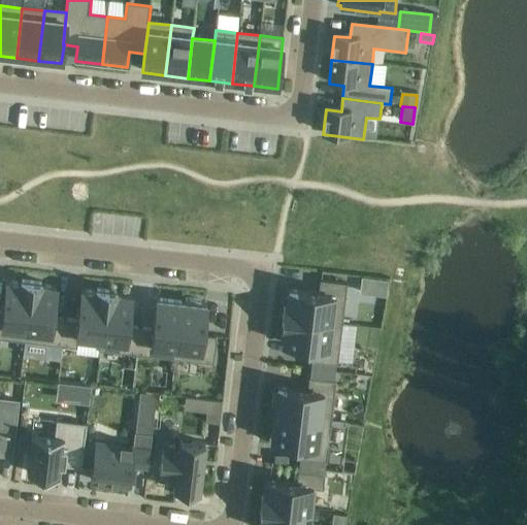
[(366,277),(365,294),(392,296),(393,280),(366,277)]
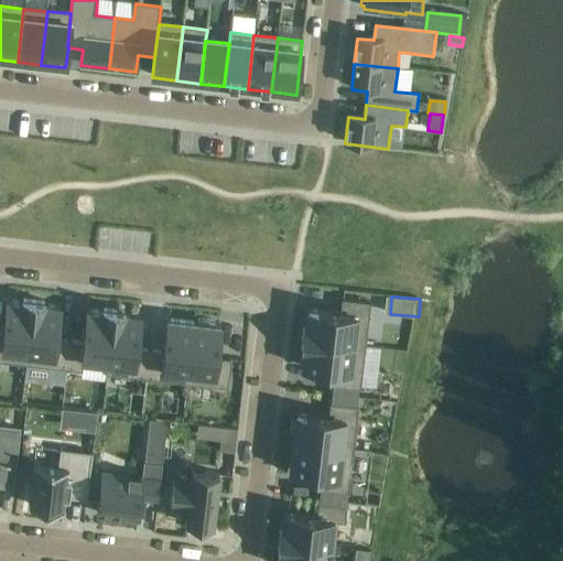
[(304,328),(303,341),(366,347),(370,309),(370,304),(360,303),(343,301),(340,315),(309,312),(306,328),(304,328)]
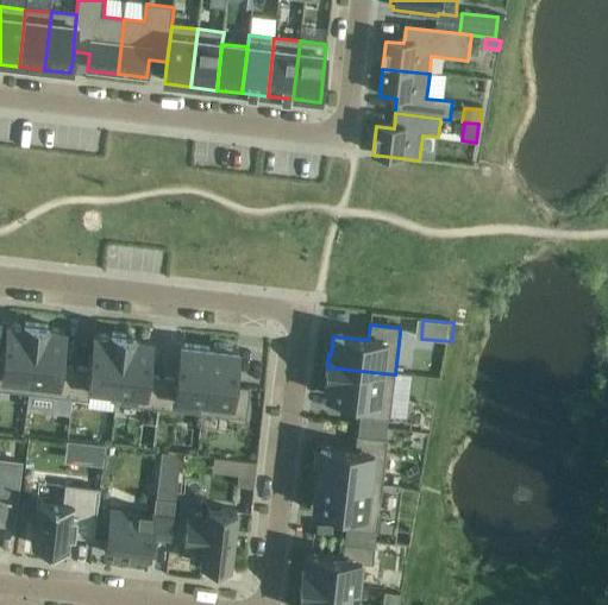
[(0,360),(0,391),(29,395),(37,327),(24,326),(24,328),(8,327),(4,361),(0,360)]
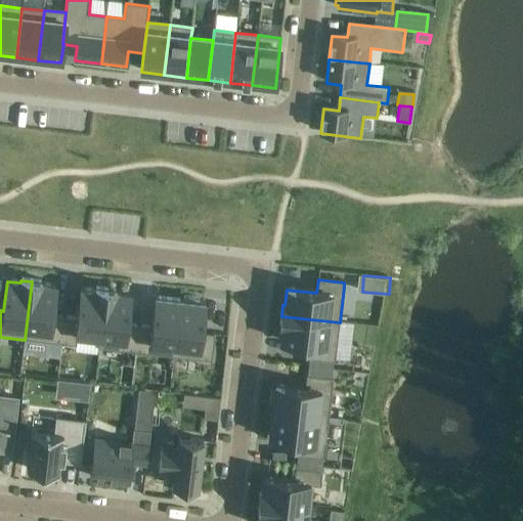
[(32,281),(25,340),(62,344),(66,318),(52,316),(56,287),(42,286),(42,283),(32,281)]
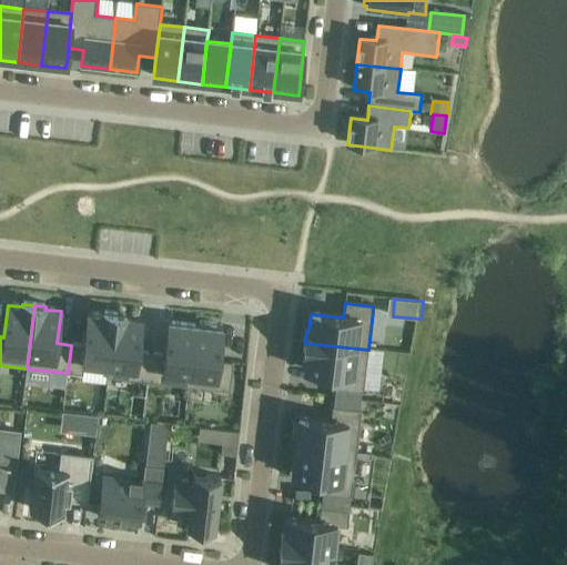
[(71,345),(68,373),(82,375),(84,365),(101,366),(108,367),(109,367),(115,314),(103,313),(103,316),(88,314),(84,346),(71,345)]
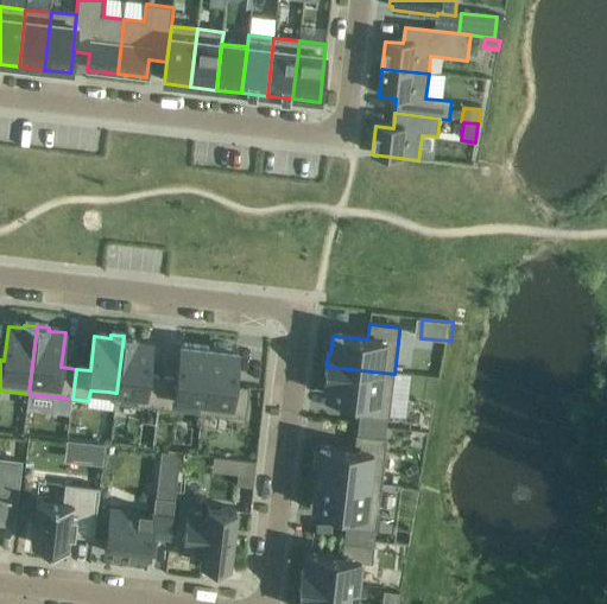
[(117,393),(115,405),(158,409),(162,379),(147,377),(151,343),(136,341),(136,338),(124,336),(117,393)]
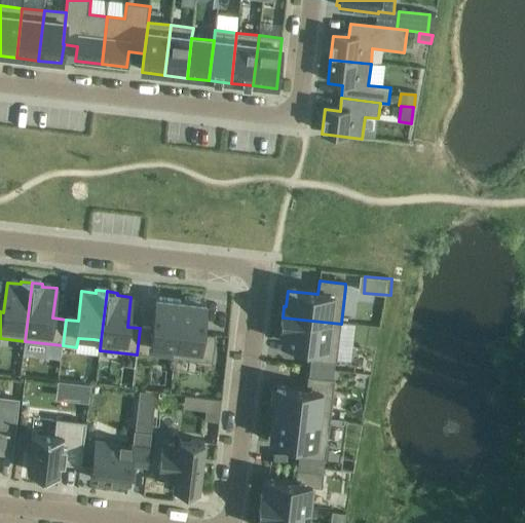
[(140,328),(137,355),(170,359),(175,359),(181,302),(156,300),(153,330),(140,328)]
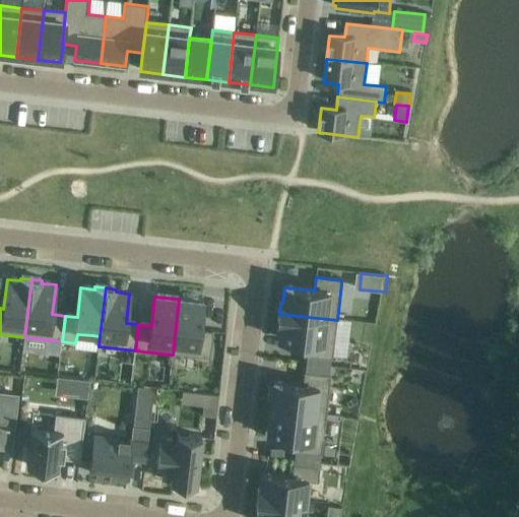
[(179,299),(173,354),(210,360),(211,347),(213,333),(200,331),(203,302),(198,302),(198,298),(183,297),(183,300),(179,299)]
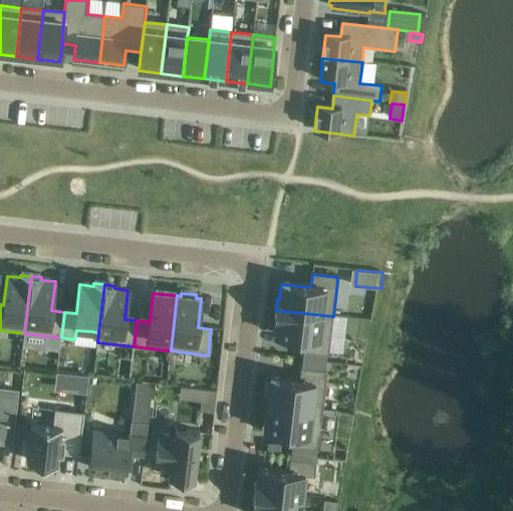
[(275,317),(274,320),(277,320),(275,336),(304,339),(302,352),(311,353),(328,355),(333,316),(276,310),(275,317)]
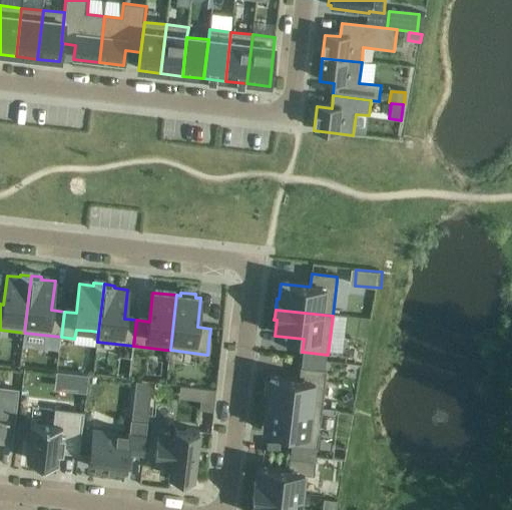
[(266,384),(265,398),(268,399),(267,404),(322,411),(326,372),(316,371),(305,370),(300,369),(299,382),(270,378),(269,384),(266,384)]
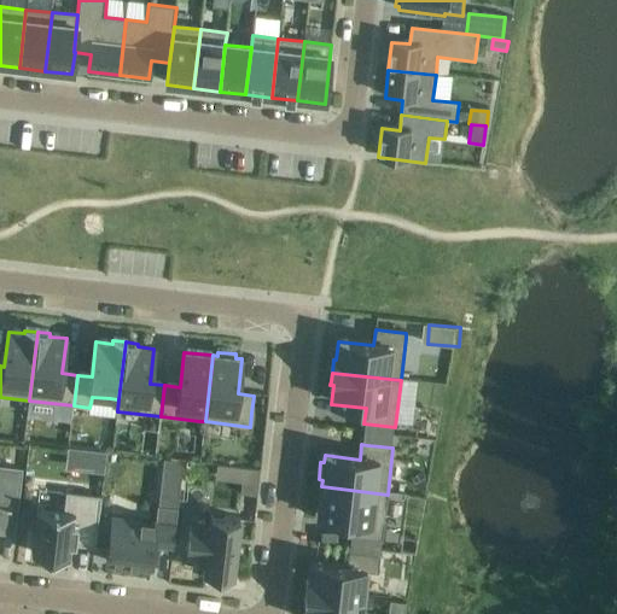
[(68,449),(65,472),(104,475),(106,454),(68,449)]
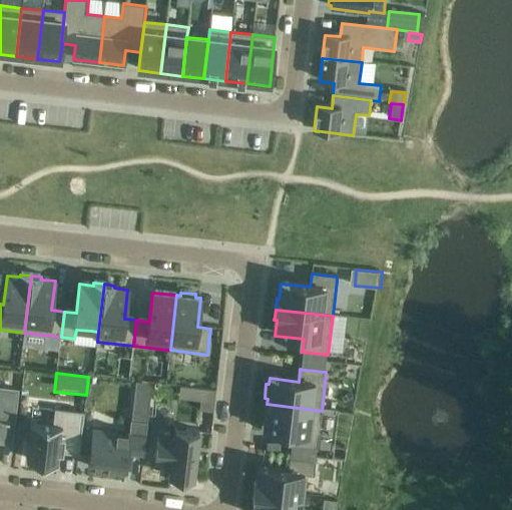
[(0,436),(8,438),(12,438),(17,395),(17,392),(0,389),(0,436)]
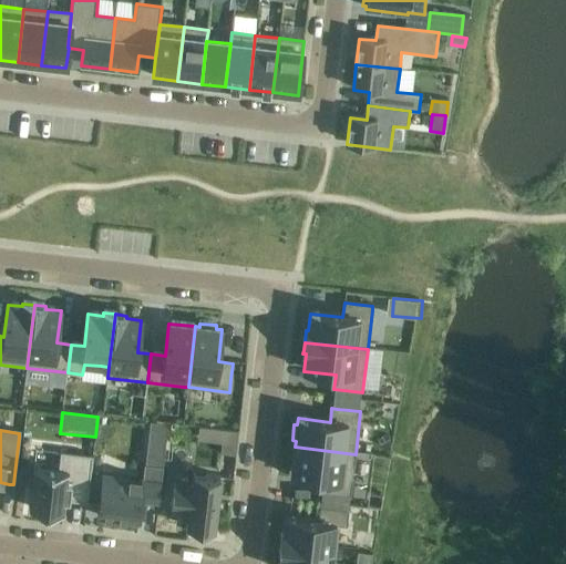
[(220,455),(236,457),(239,433),(224,431),(222,444),(220,455)]
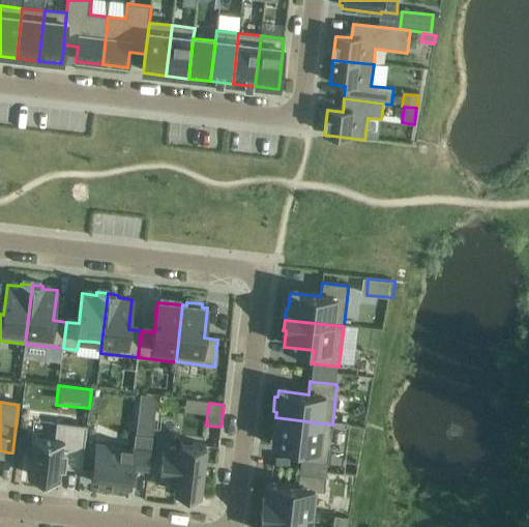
[(275,417),(272,444),(302,448),(301,461),(309,462),(324,464),(327,465),(329,448),(332,425),(275,417)]
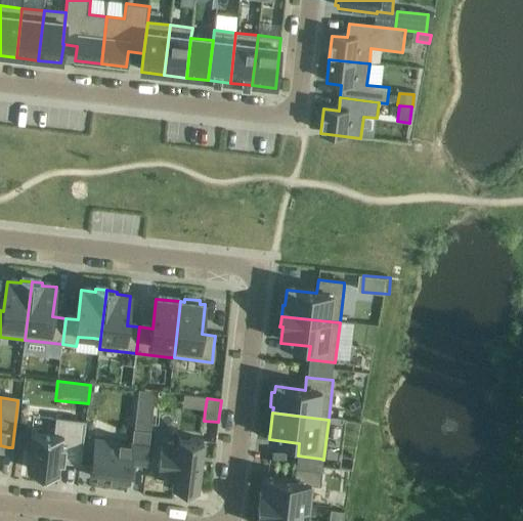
[(27,471),(59,475),(59,474),(58,474),(59,465),(64,466),(64,464),(81,466),(86,423),(56,419),(54,435),(32,433),(31,434),(32,434),(28,470),(27,470),(27,471)]
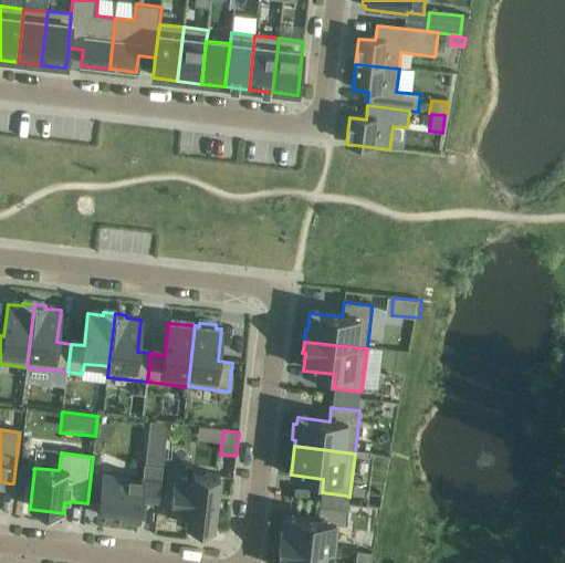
[(102,479),(97,517),(139,522),(142,500),(159,502),(163,467),(144,465),(142,485),(102,479)]
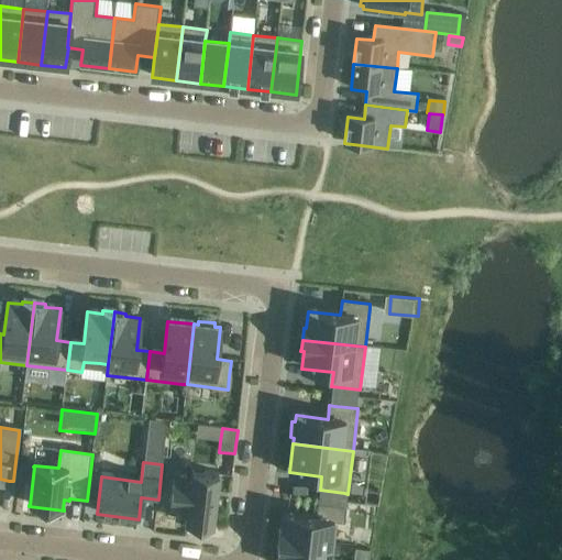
[(186,524),(212,527),(219,474),(193,471),(191,479),(174,476),(171,507),(188,509),(186,524)]
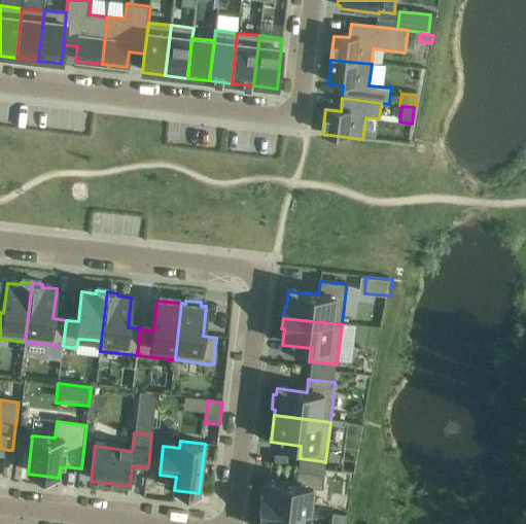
[(263,495),(260,507),(310,512),(312,489),(322,490),(324,476),(305,473),(297,472),(295,485),(267,482),(265,495),(263,495)]
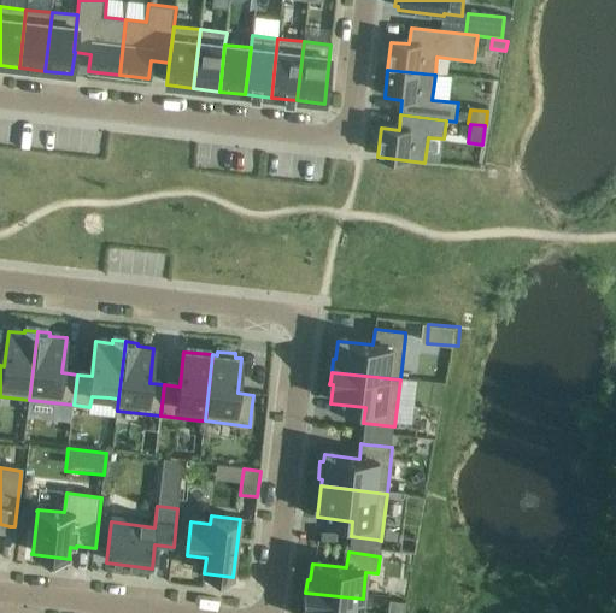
[(304,605),(306,606),(305,612),(361,612),(363,599),(305,593),(304,605)]
